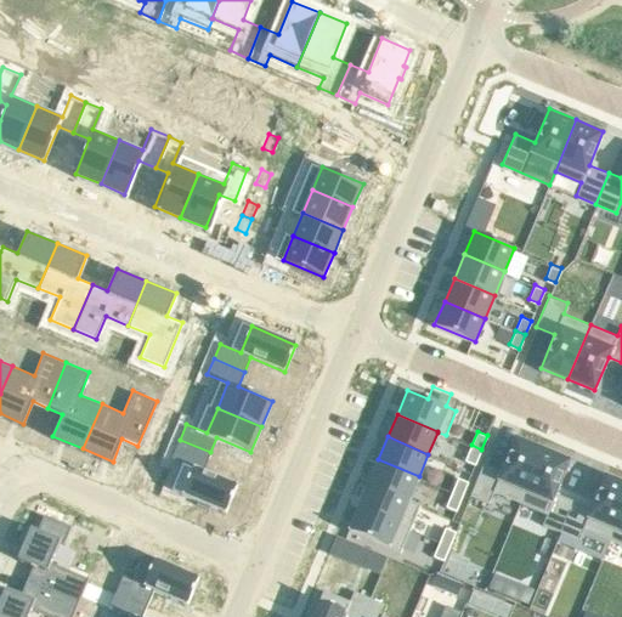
[(484,462),(471,493),(488,501),(493,491),(520,502),(543,447),(515,436),(502,469),(484,462)]
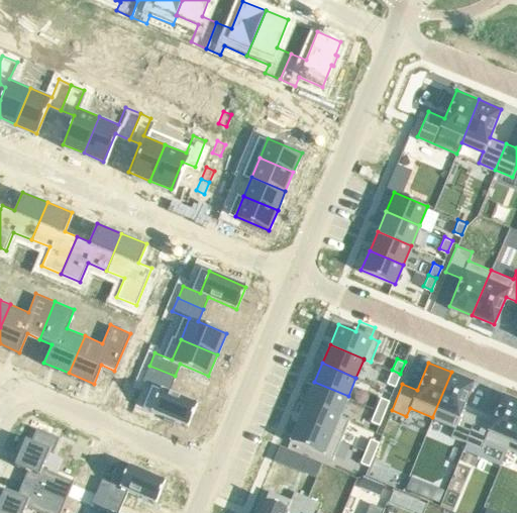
[(149,366),(143,378),(162,385),(152,407),(189,422),(198,400),(170,388),(175,376),(149,366)]
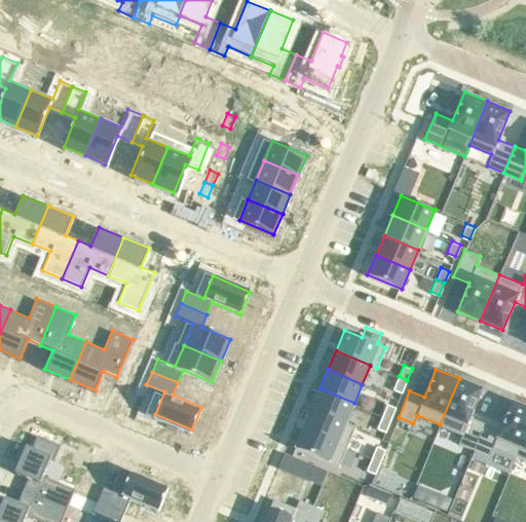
[(399,376),(393,388),(402,392),(407,380),(399,376)]
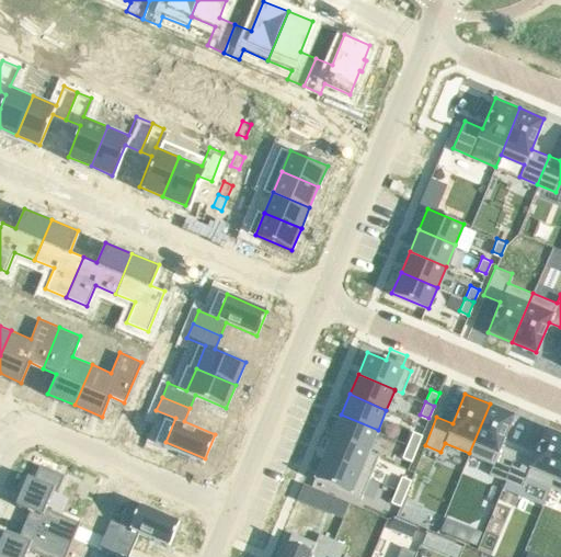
[(490,404),(469,453),(493,463),(490,472),(506,479),(517,451),(501,444),(514,413),(490,404)]
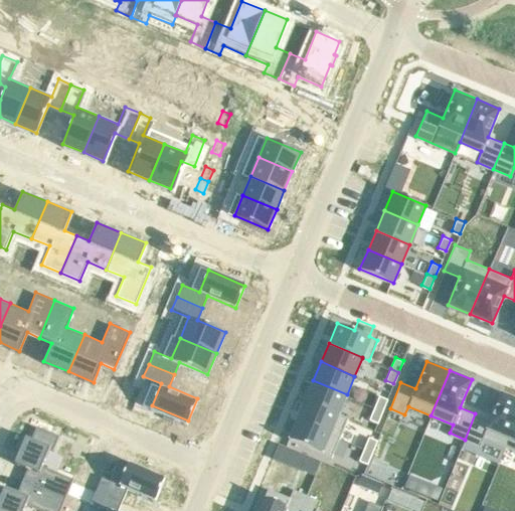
[(313,380),(305,399),(339,413),(339,412),(347,394),(313,380)]
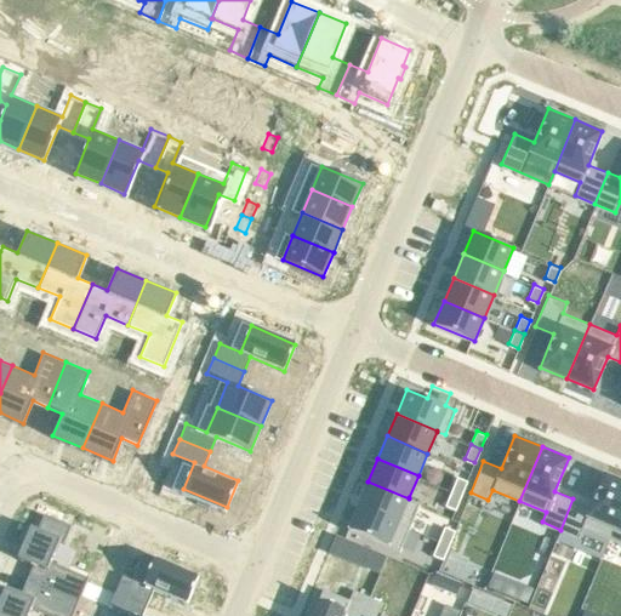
[(573,498),(560,530),(577,537),(582,526),(609,539),(620,507),(620,479),(604,473),(591,506),(573,498)]
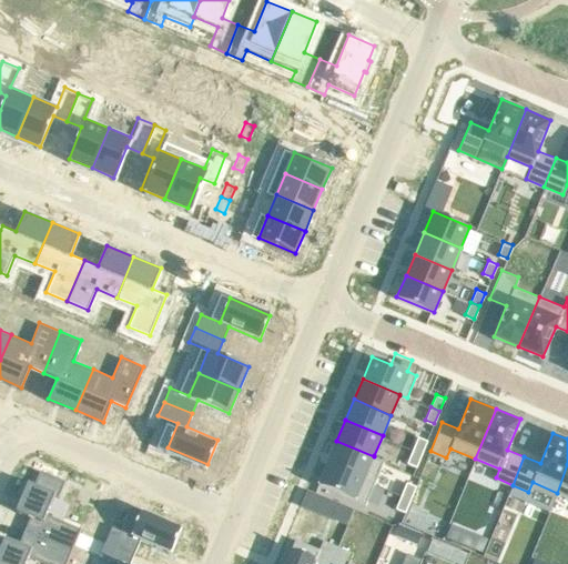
[(418,435),(413,449),(422,452),(427,440),(418,435)]
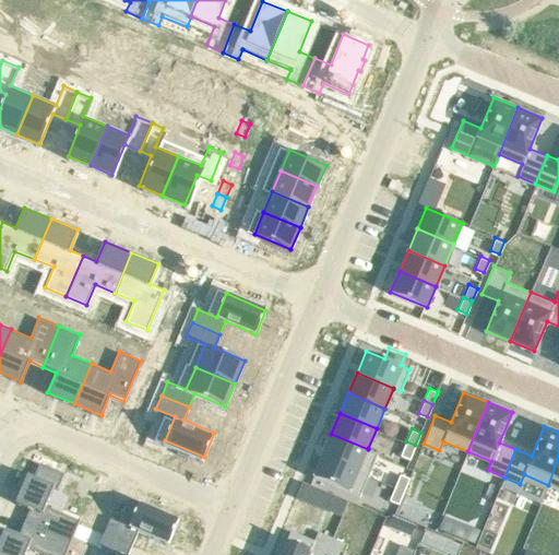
[(331,434),(322,455),(369,474),(378,452),(368,448),(368,449),(331,434)]
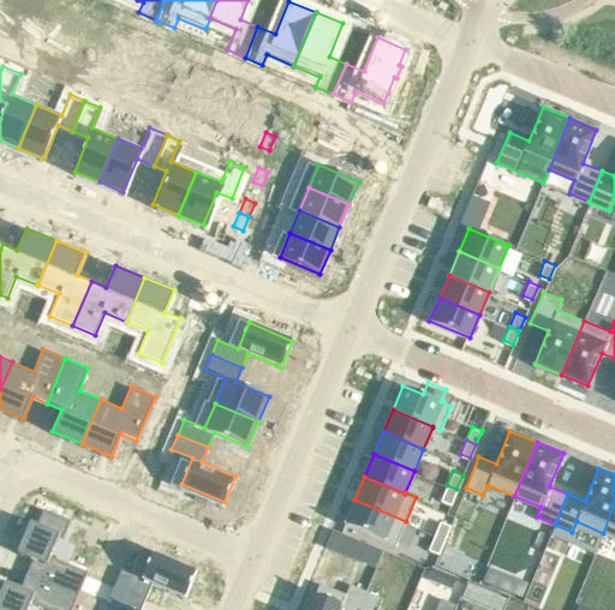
[(447,485),(441,500),(451,503),(457,489),(447,485)]
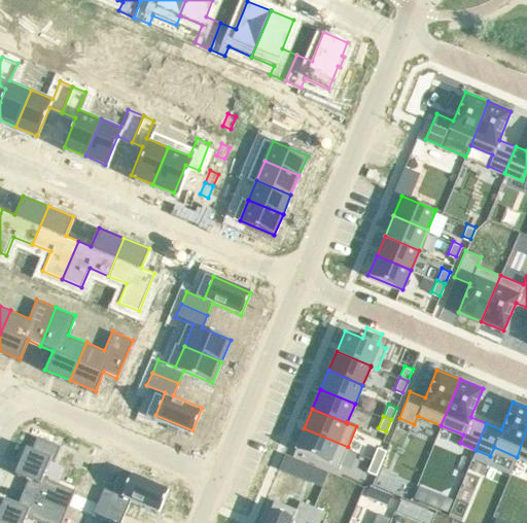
[(304,428),(295,449),(330,463),(339,466),(348,447),(304,428)]
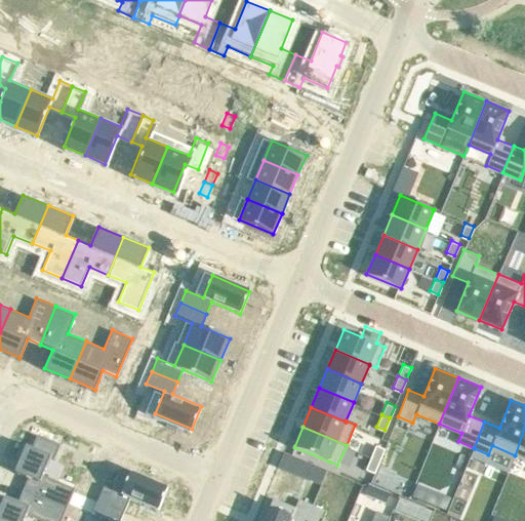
[(524,429),(515,455),(524,458),(524,429)]
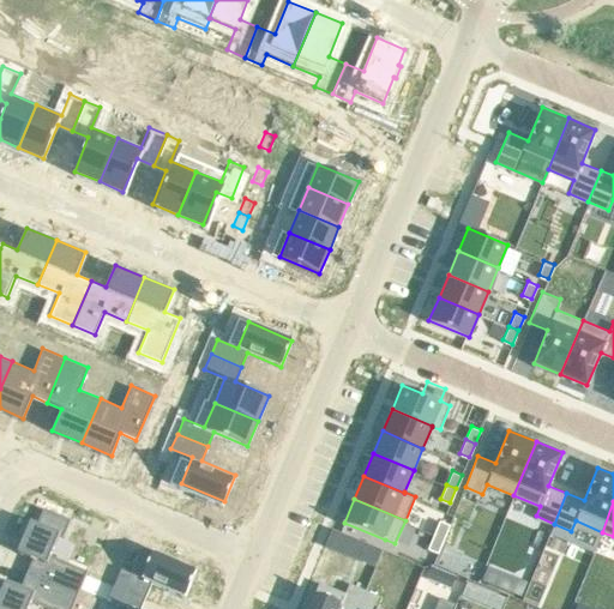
[(30,519),(18,550),(34,556),(26,571),(78,592),(88,570),(50,554),(59,534),(64,535),(71,518),(43,507),(37,523),(30,519)]
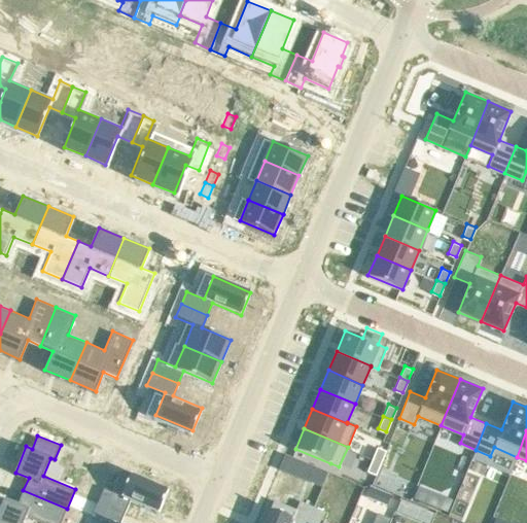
[(378,445),(373,457),(381,460),(386,449),(378,445)]
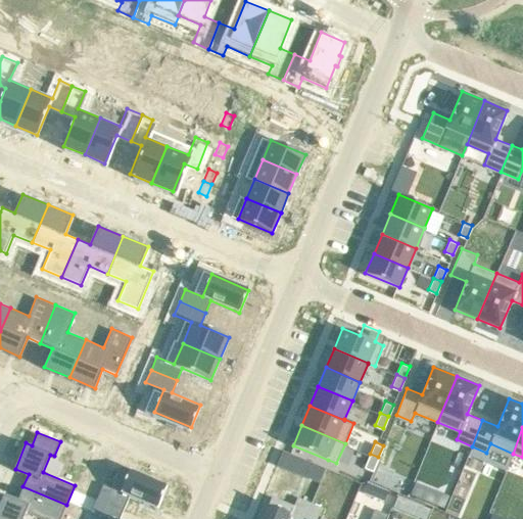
[(322,466),(283,450),(277,463),(317,479),(322,466)]
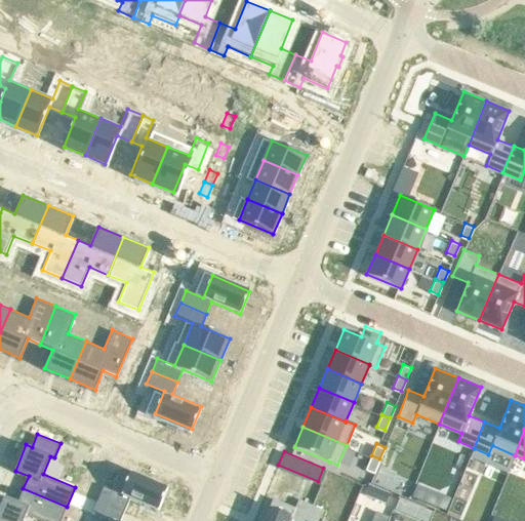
[(371,455),(366,467),(374,471),(379,458),(371,455)]
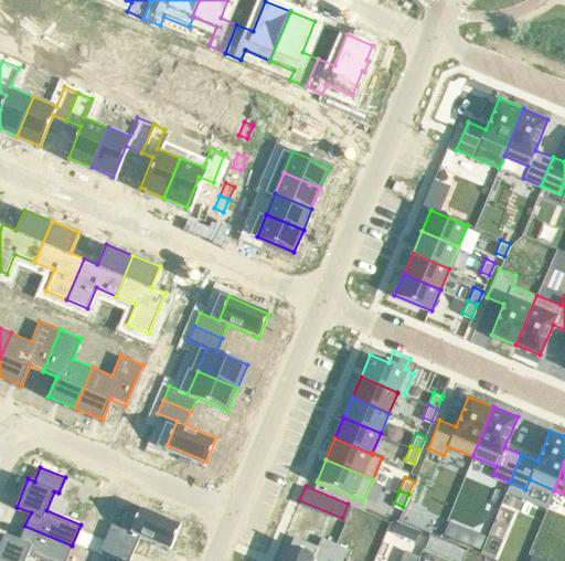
[(112,522),(105,537),(134,549),(139,535),(170,547),(180,522),(167,517),(168,515),(156,509),(155,512),(140,506),(130,530),(112,522)]
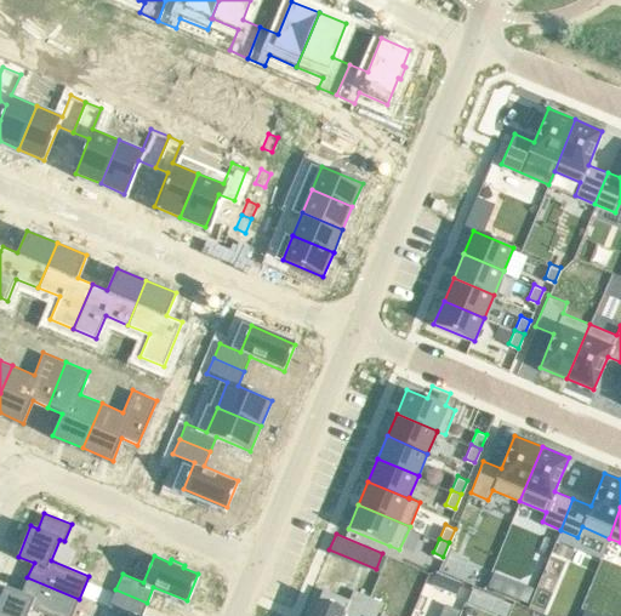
[(455,591),(460,580),(437,571),(432,582),(455,591)]
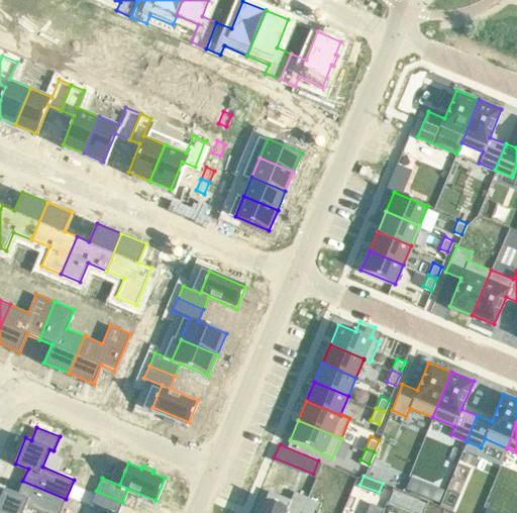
[(4,488),(0,498),(0,512),(22,512),(26,505),(44,512),(60,512),(66,499),(22,481),(17,494),(4,488)]
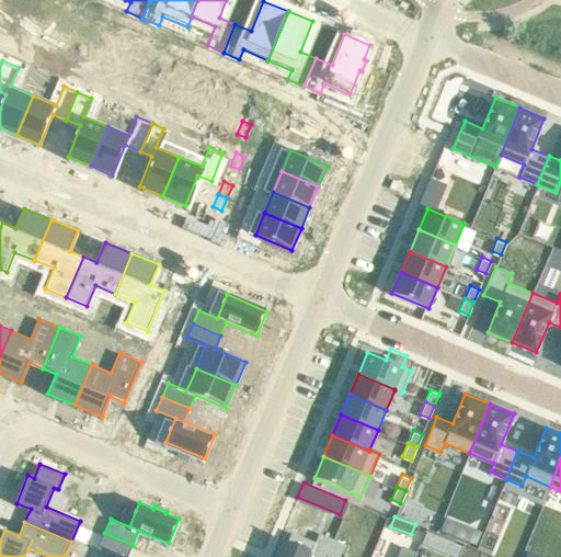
[(477,543),(482,530),(470,524),(465,538),(477,543)]
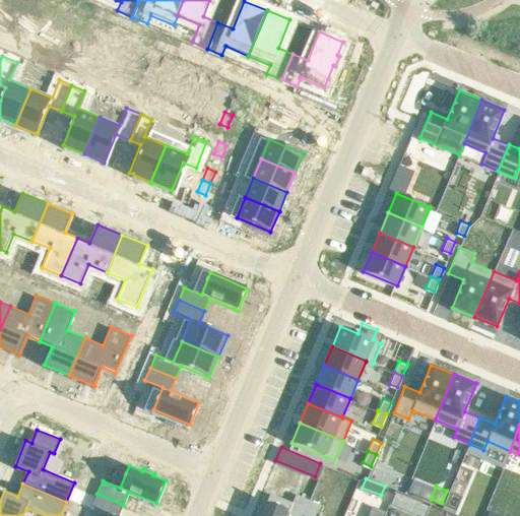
[(414,511),(424,515),(428,504),(418,500),(396,491),(391,502),(414,511)]
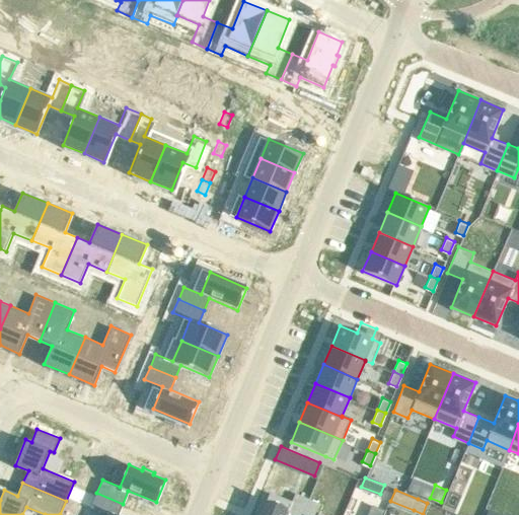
[(301,514),(309,498),(295,492),(292,501),(270,492),(261,513),(258,513),(256,514),(301,514)]
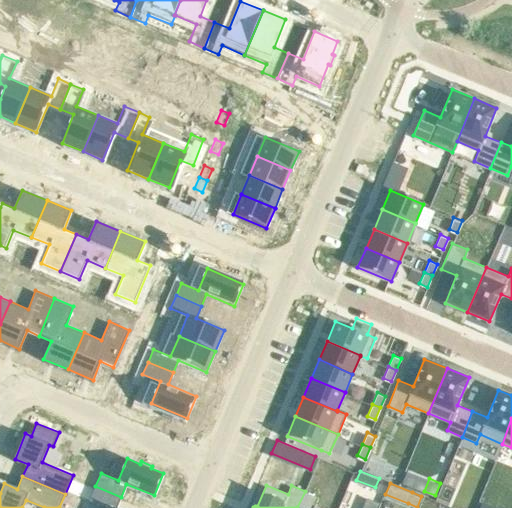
[(95,486),(90,499),(107,507),(106,507),(116,507),(121,497),(95,486)]
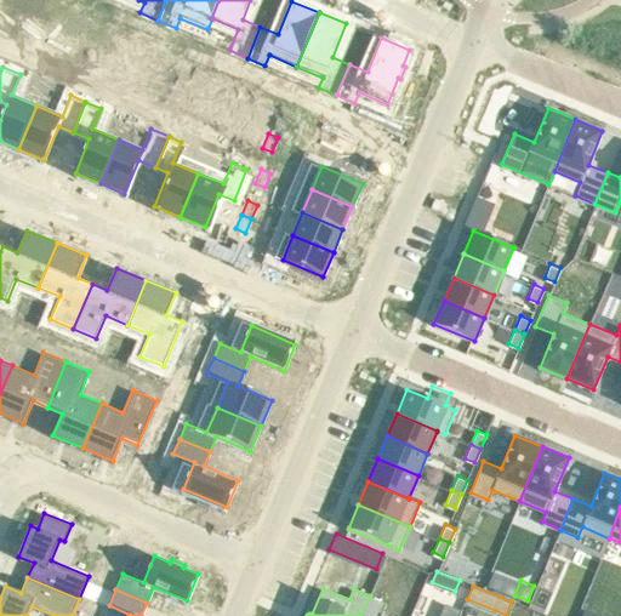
[(370,595),(360,615),(389,615),(382,612),(386,603),(370,595)]
